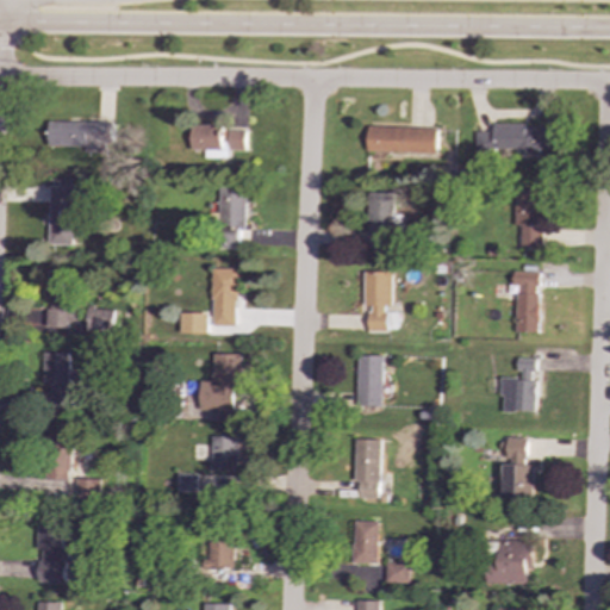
[(112,123),(49,122),(48,147),(86,147),(86,154),(104,154),(104,144),(112,144),(112,123)]
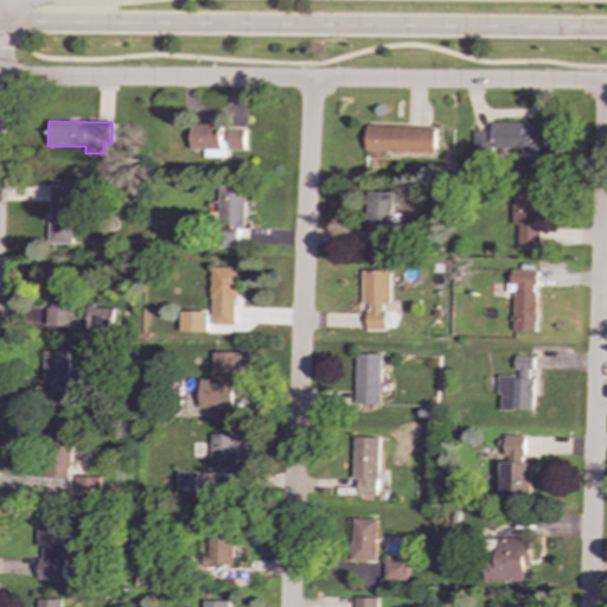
[(545,123),(490,125),(490,132),(473,132),(473,151),(515,151),(515,152),(545,152),(545,123)]
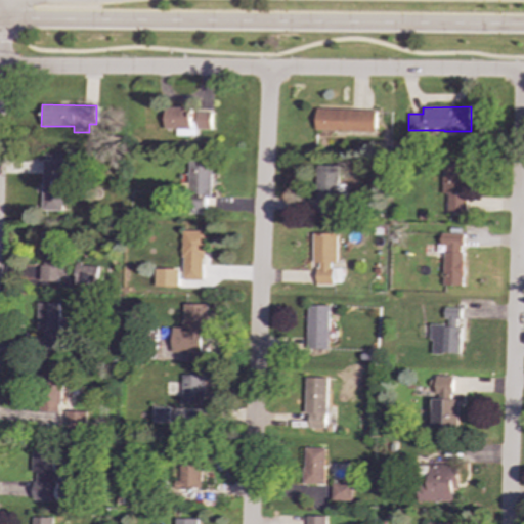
[(211,129),(211,108),(164,108),(165,129),(177,129),(177,135),(195,135),(195,129),(211,129)]
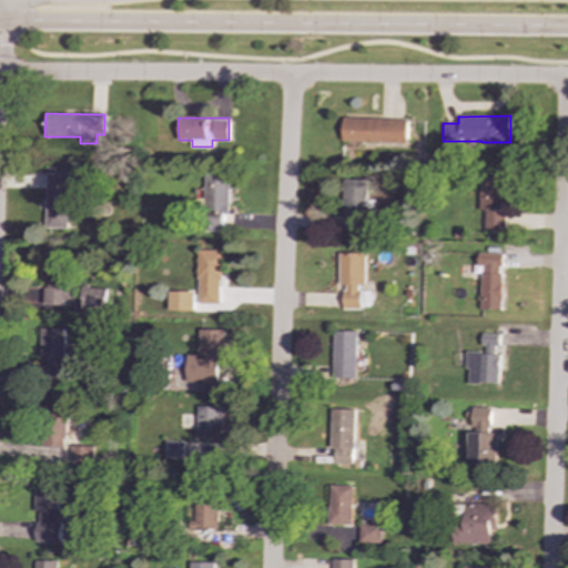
[(407,119),(343,118),(342,142),(406,144),(407,119)]
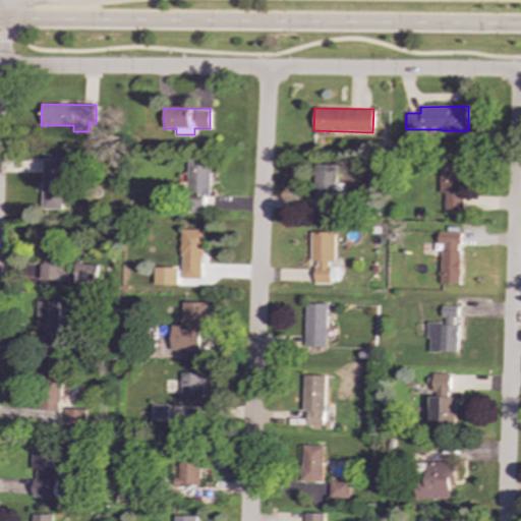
[(62,210),(63,159),(43,159),(41,209),(62,210)]
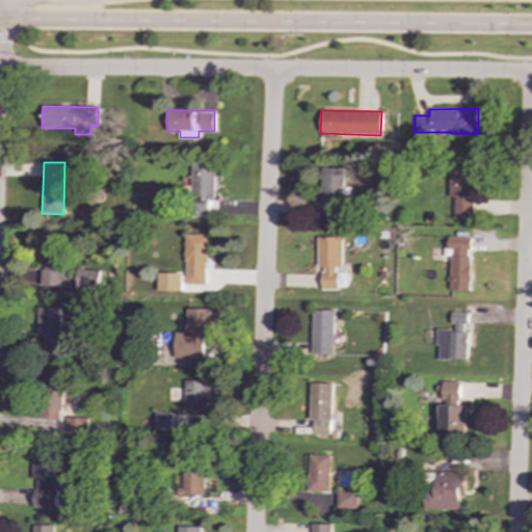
[(215,163),(192,163),(190,216),(213,217),(215,163)]
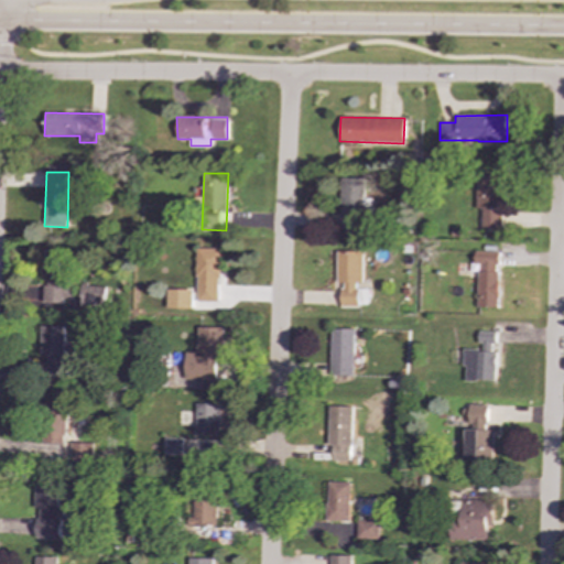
[(475,208),(481,208),(481,229),(502,229),(502,175),(476,175),(475,208)]
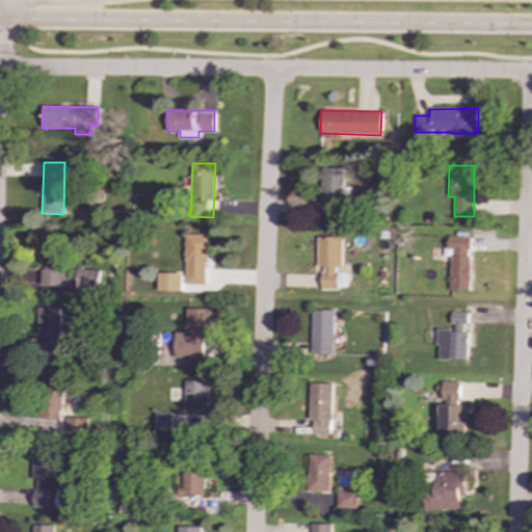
[(343,167),(322,167),(322,216),(343,216),(343,198),(351,198),(352,187),(343,187),(343,167)]
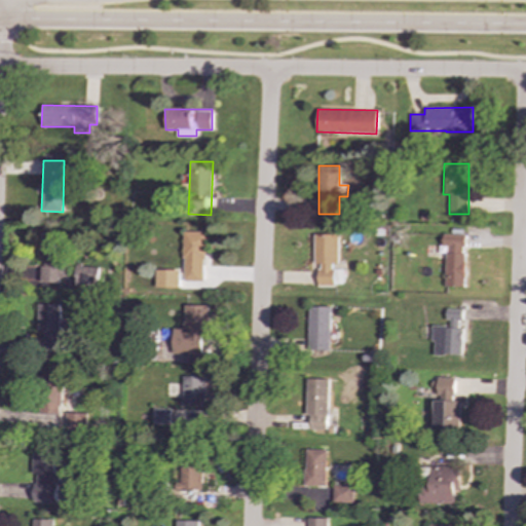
[(39,283),(63,284),(65,232),(40,231),(39,266),(40,266),(39,283)]
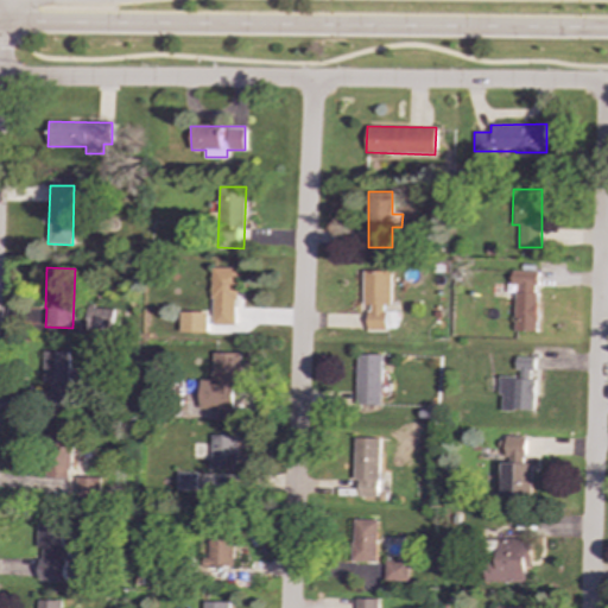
[(236,267),(213,267),(211,324),(235,325),(236,267)]
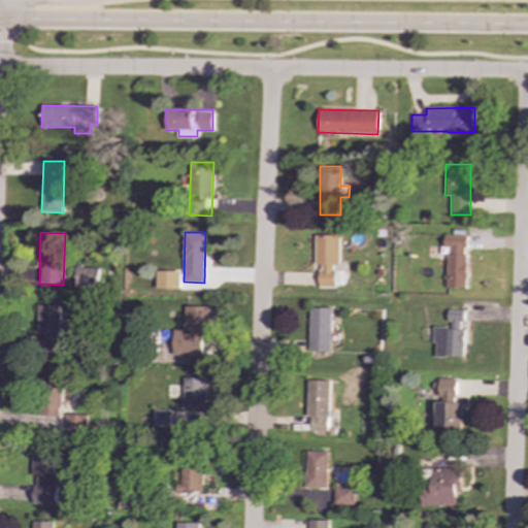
[(319,287),(334,288),(335,265),(339,265),(340,235),(316,235),(316,265),(320,265),(319,287)]
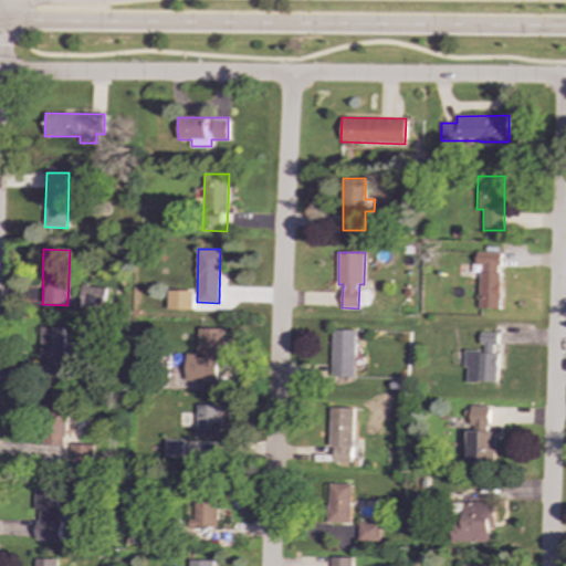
[(480,308),(500,308),(501,253),(477,252),(477,265),(480,265),(480,308)]
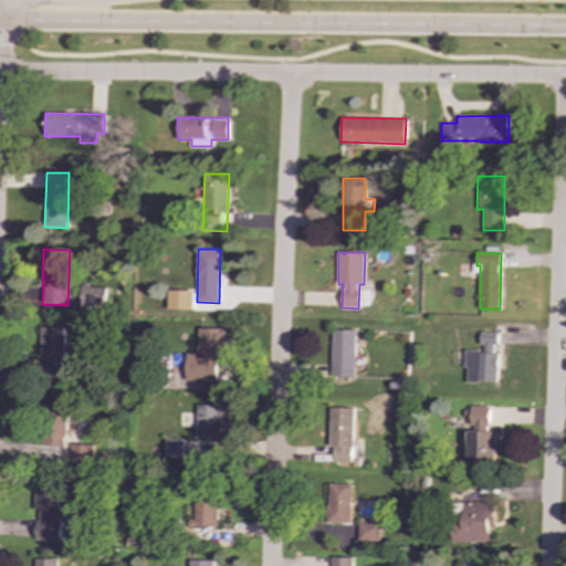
[(105,287),(81,286),(80,306),(104,308),(105,287)]
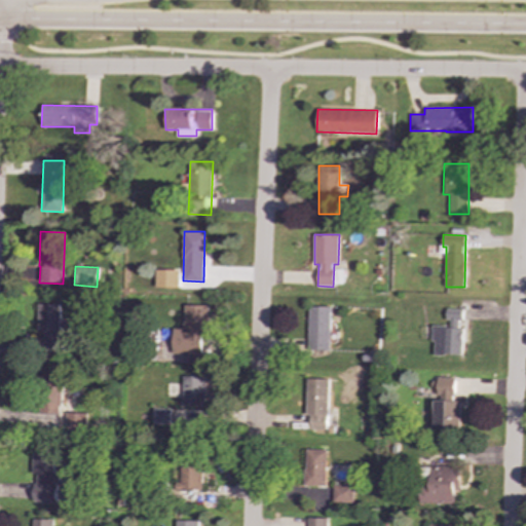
[(155,287),(179,288),(179,270),(155,269),(155,287)]
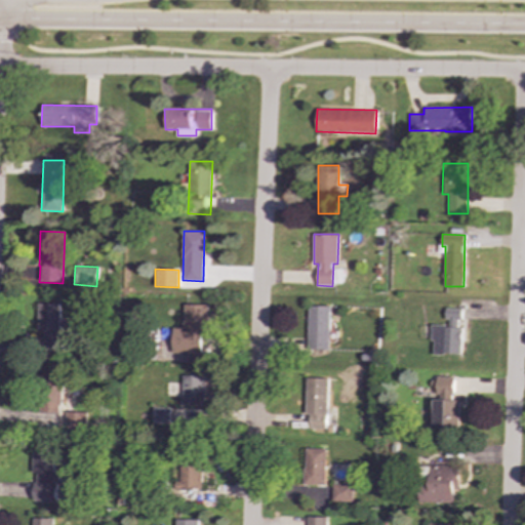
[(58,350),(59,304),(37,303),(36,350),(58,350)]
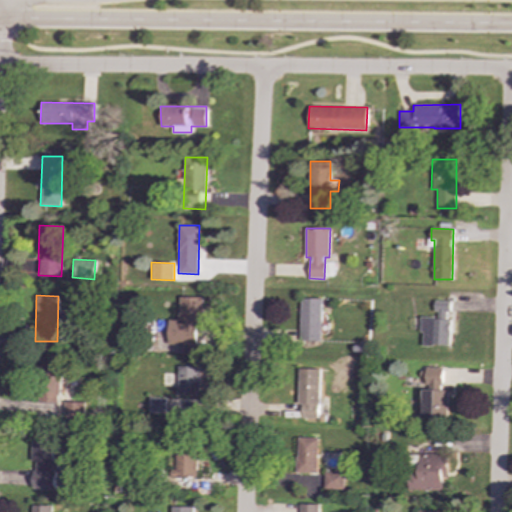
[(196,345),(197,329),(202,329),(202,297),(178,296),(178,320),(168,320),(168,344),(196,345)]
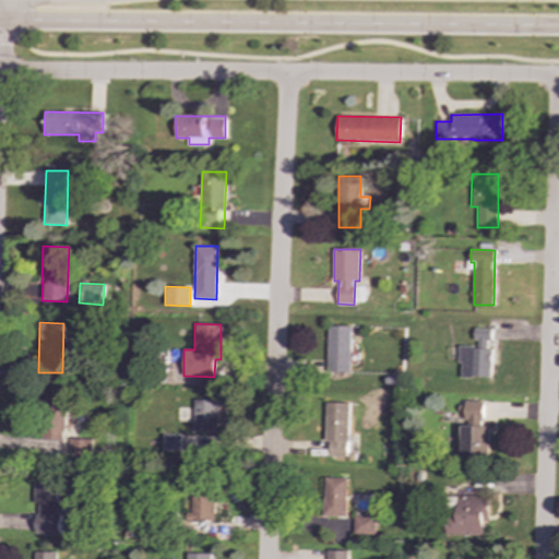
[(326,372),(351,372),(352,325),(328,325),(326,372)]
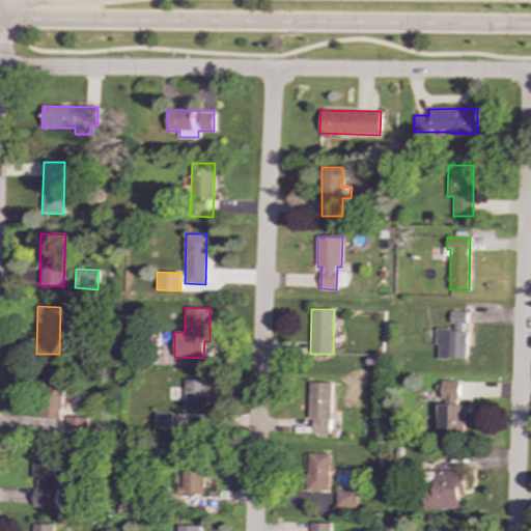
[(437,329),(437,358),(465,359),(466,324),(467,312),(450,311),(449,329),(437,329)]
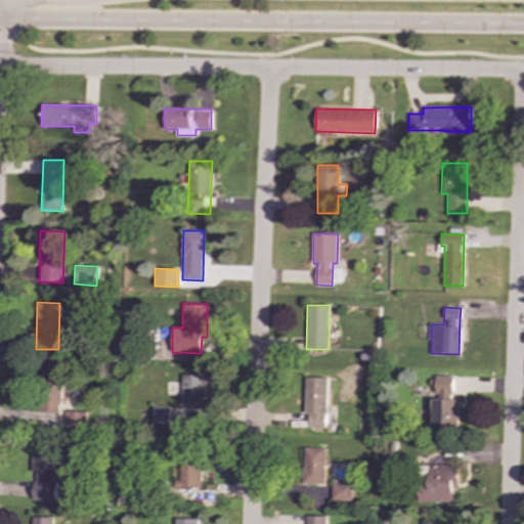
[(60,374),(38,375),(40,411),(62,410),(60,374)]
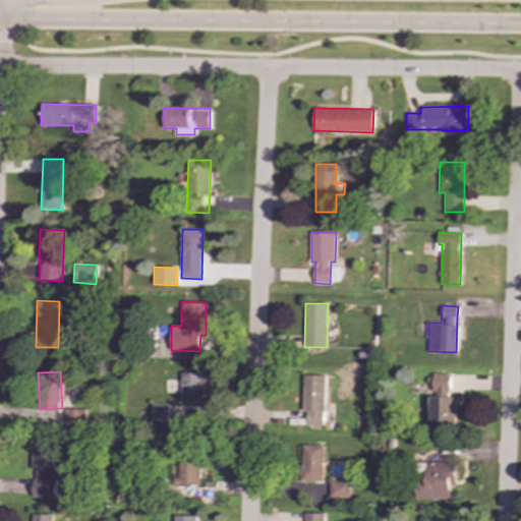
[(180,399),(204,399),(204,371),(180,371),(180,399)]
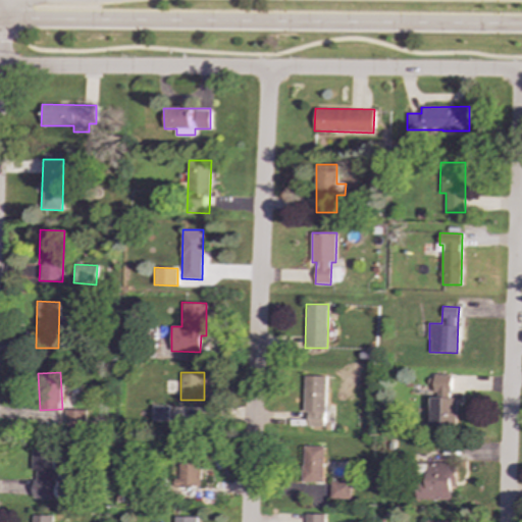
[(452,394),(451,374),(427,375),(428,385),(433,385),(433,394),(452,394)]
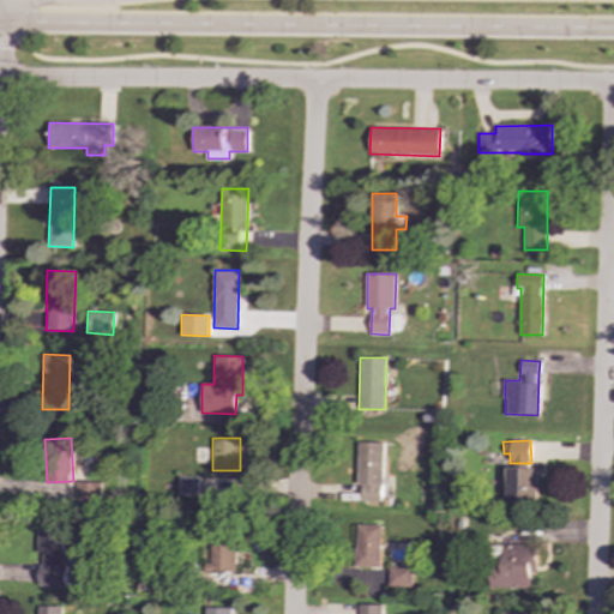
[(384,443),(359,441),(357,501),(381,503),(384,443)]
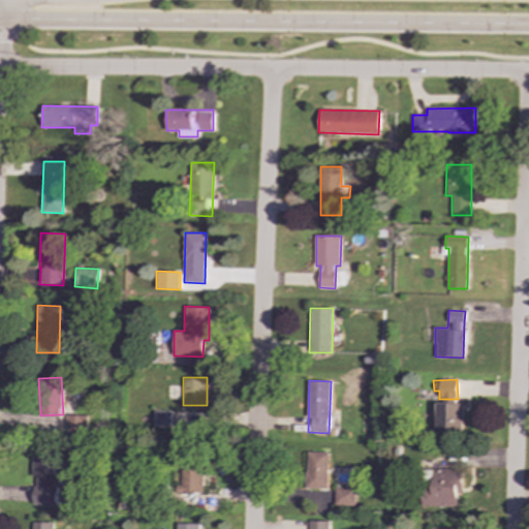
[(437,432),(462,433),(463,403),(438,402),(437,432)]
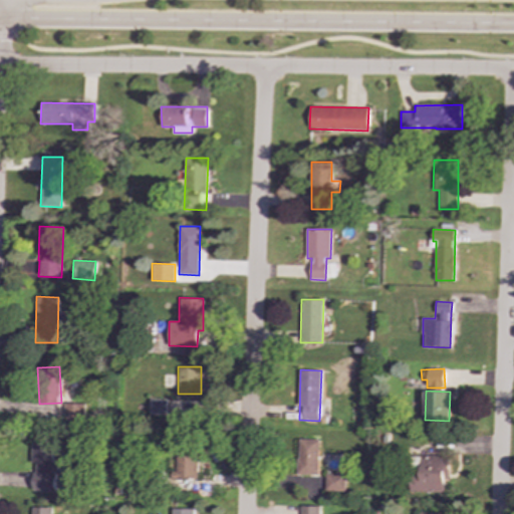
[(166,415),(166,400),(146,400),(146,414),(166,415)]
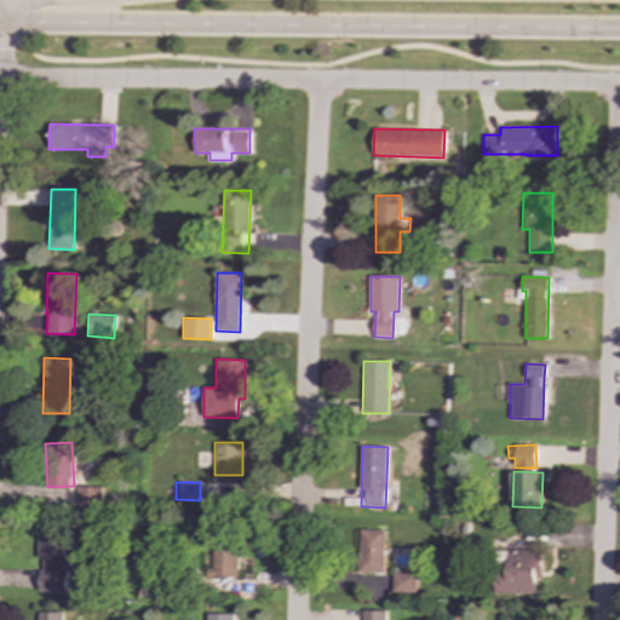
[(101,486),(76,486),(78,507),(102,507),(101,486)]
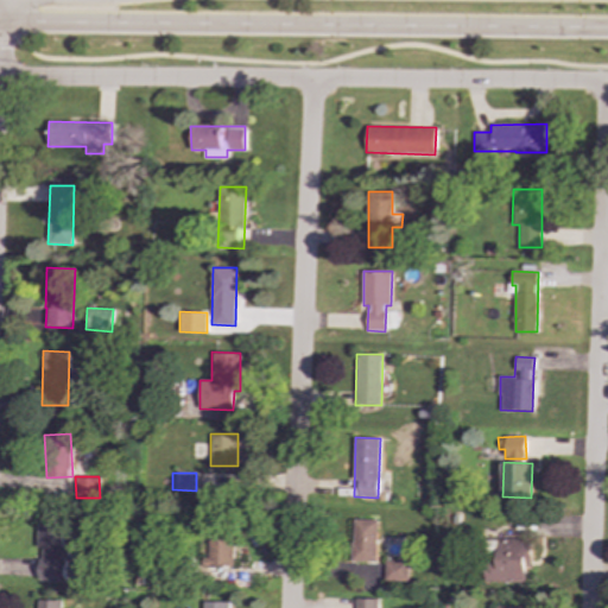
[(38,517),(36,580),(62,580),(64,518),(38,517)]
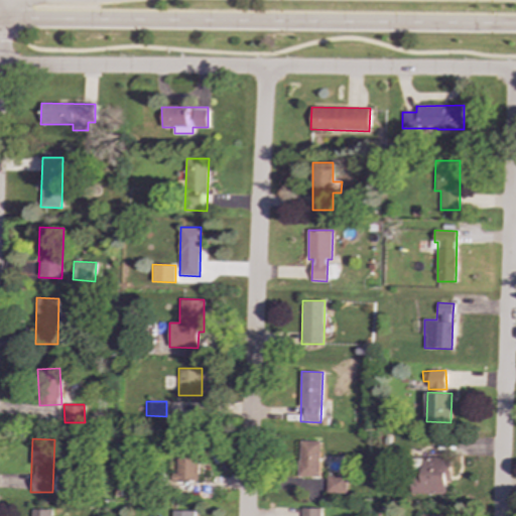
[(299,477),(319,477),(319,440),(299,440),(299,477)]
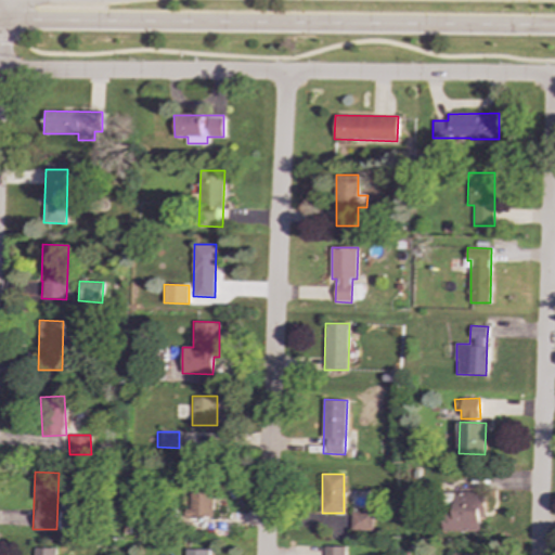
[(213,517),(214,481),(191,480),(190,517),(213,517)]
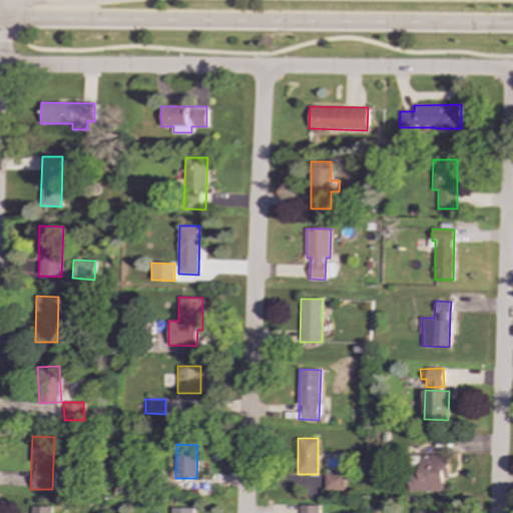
[(345,491),(345,473),(325,472),(325,491),(345,491)]
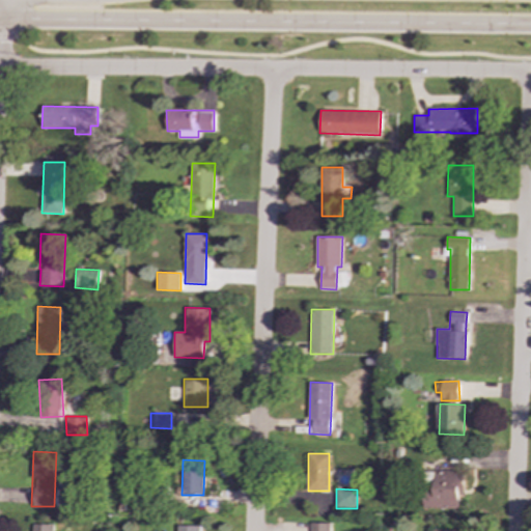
[(328,530),(329,523),(310,522),(309,530),(328,530)]
